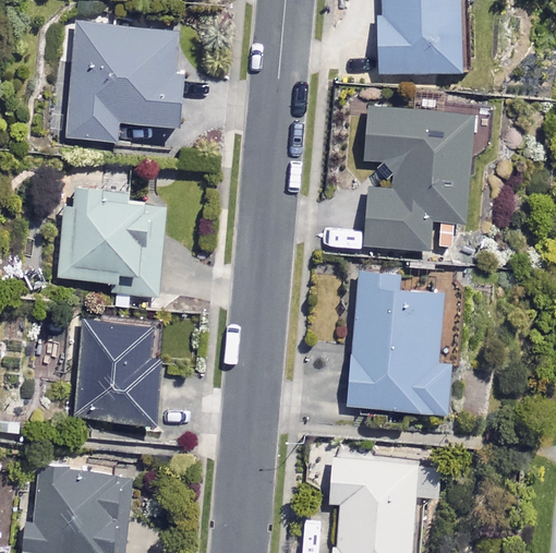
[(464,0),(383,0),(384,19),(375,20),(377,74),(468,71),(464,0)]
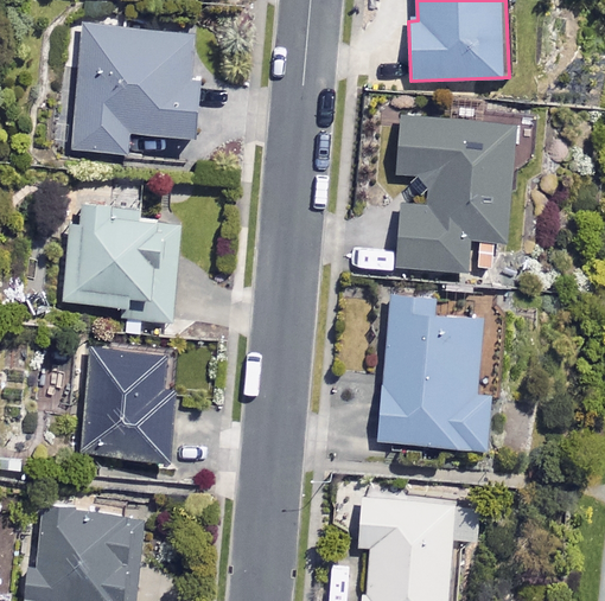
[(192,36),(86,27),(76,153),(128,157),(131,133),(192,138),(197,77),(189,76),(192,36)]
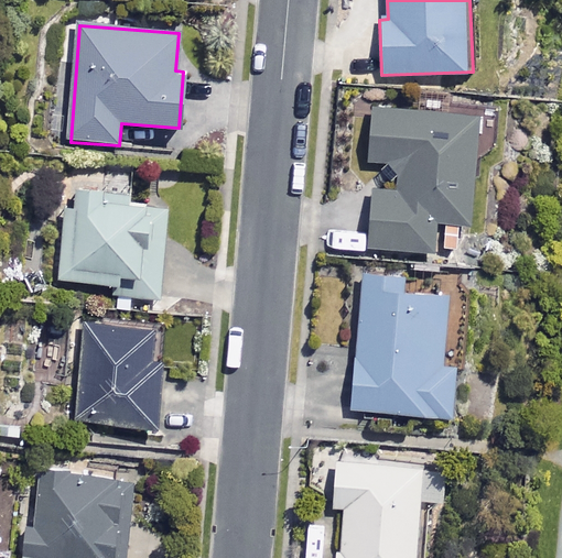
[(474,109),(443,107),(442,113),(369,110),(367,163),(392,165),(391,192),(369,190),(367,249),(432,252),(433,222),(469,223),(474,109)]
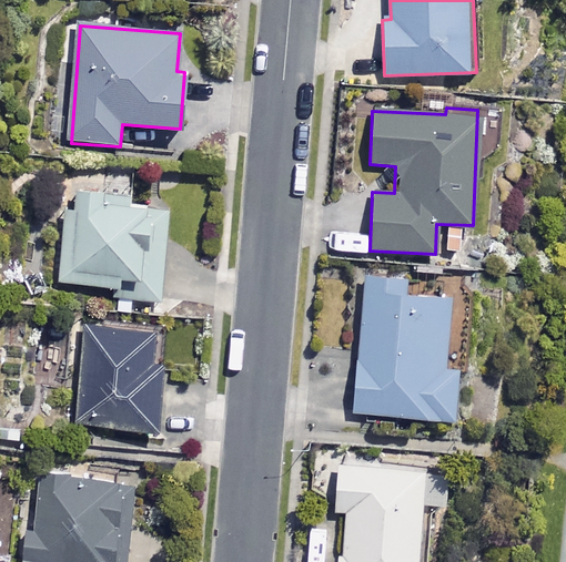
[(133,183),(79,179),(76,216),(68,215),(63,284),(119,287),(119,300),(164,303),(171,212),(131,210),(133,183)]
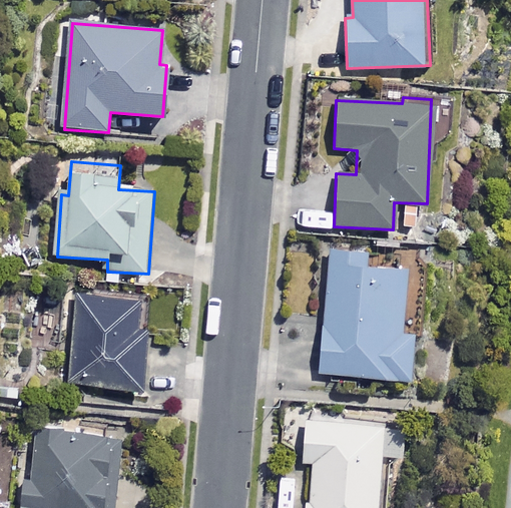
[(366,252),(329,250),(322,374),(410,379),(412,335),(401,334),(404,270),(365,268),(366,252)]
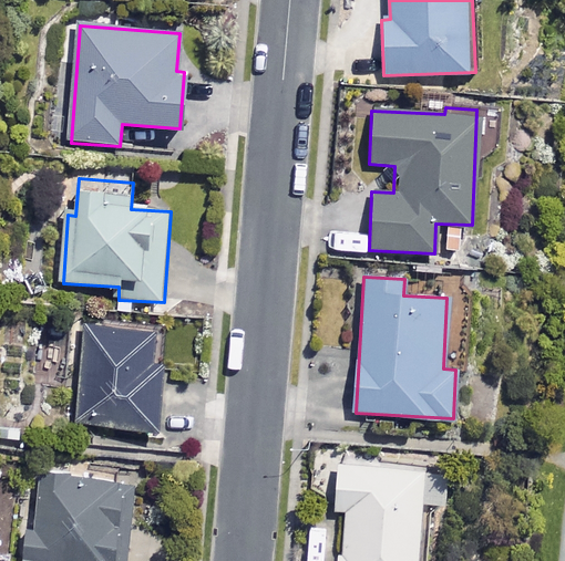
[(153,331),(84,325),(76,424),(157,429),(162,367),(151,366),(153,331)]
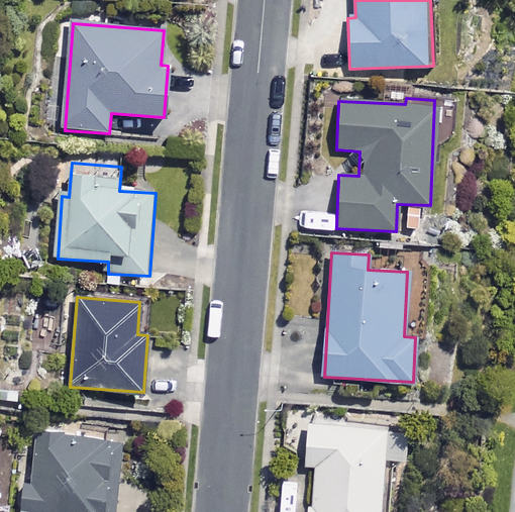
[(405,430),(305,426),(304,467),(314,467),(312,508),(306,508),(306,511),(387,511),(389,494),(381,493),(382,458),(404,459),(405,430)]
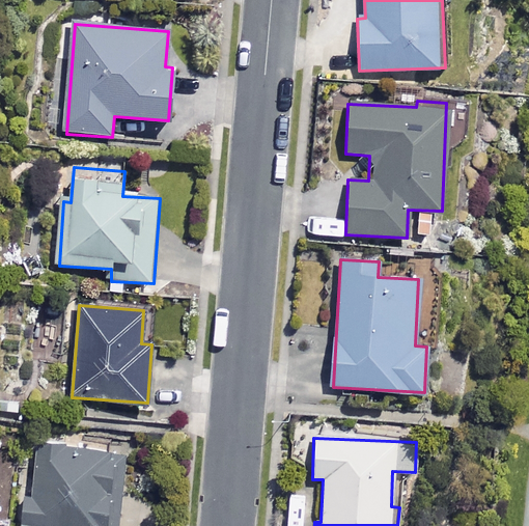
[(119,525),(129,454),(42,444),(34,500),(27,499),(24,525),(119,525)]
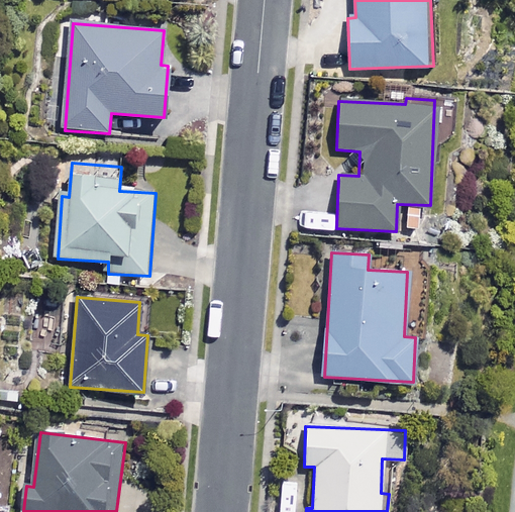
All buildings are outlined.
